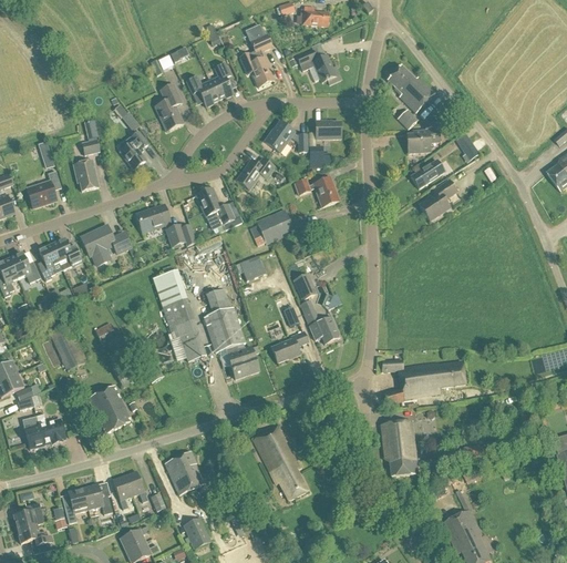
[(278,4),(281,14),(295,10),(291,0),(278,4)]
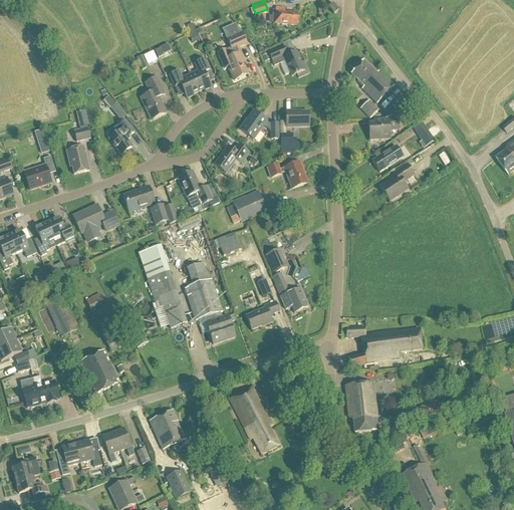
[(338,8),(333,1),(328,4),(334,11),(338,8)]
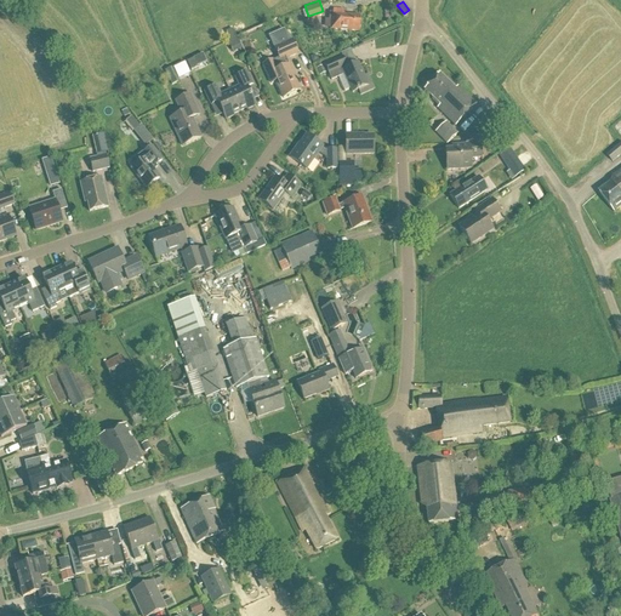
[(345,6),(334,6),(331,26),(359,28),(360,12),(345,11),(345,6)]
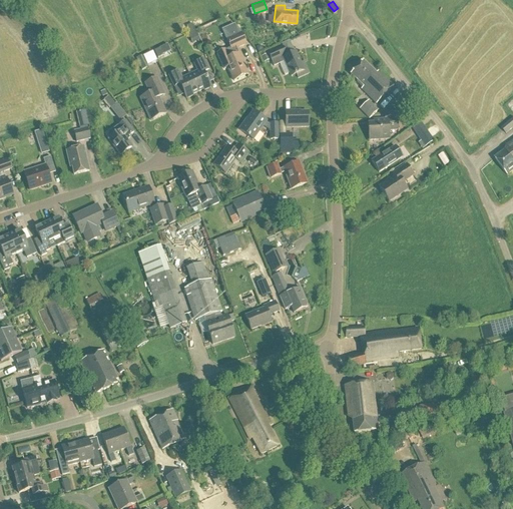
[(220,11),(226,17),(230,13),(225,7),(220,11)]
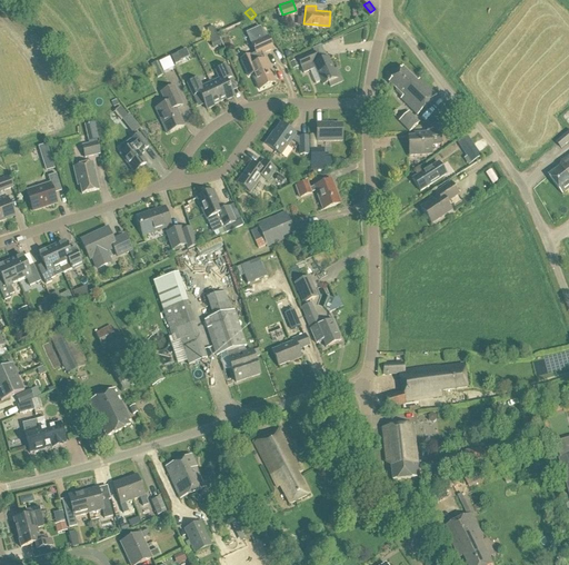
[(255,50),(239,57),(247,75),(253,71),(259,86),(275,79),(268,66),(270,65),(266,56),(266,57),(262,50),(272,46),(267,35),(267,33),(260,23),(246,30),(251,41),(255,50)]
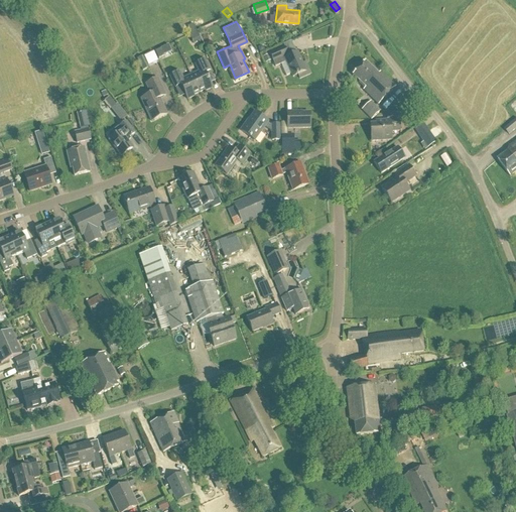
[(289,52),(285,44),(270,50),(276,64),(287,58),(294,74),(298,72),(300,75),(310,71),(306,59),(303,60),(298,49),(289,52)]
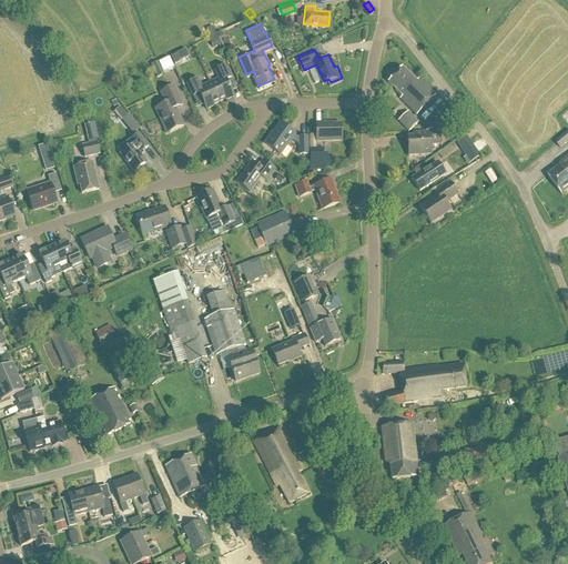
[(176,51),(171,53),(174,62),(181,59),(176,51)]
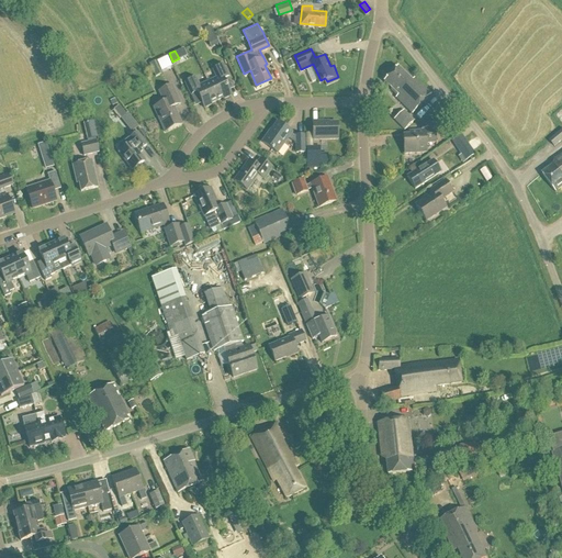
[(156,58),(149,62),(155,74),(161,71),(156,58)]
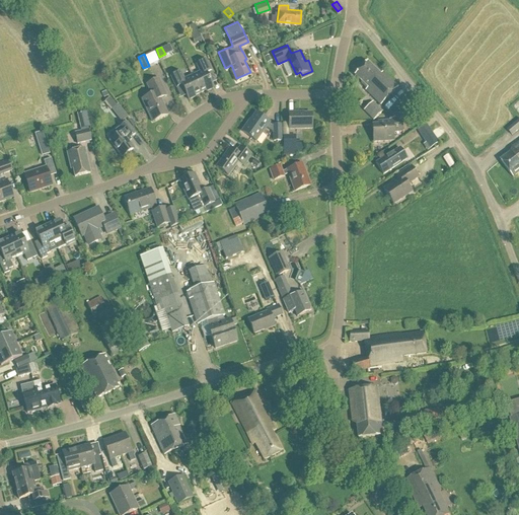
[(200,70),(192,73),(200,90),(205,88),(206,89),(213,86),(206,71),(212,69),(207,58),(197,63),(200,70)]
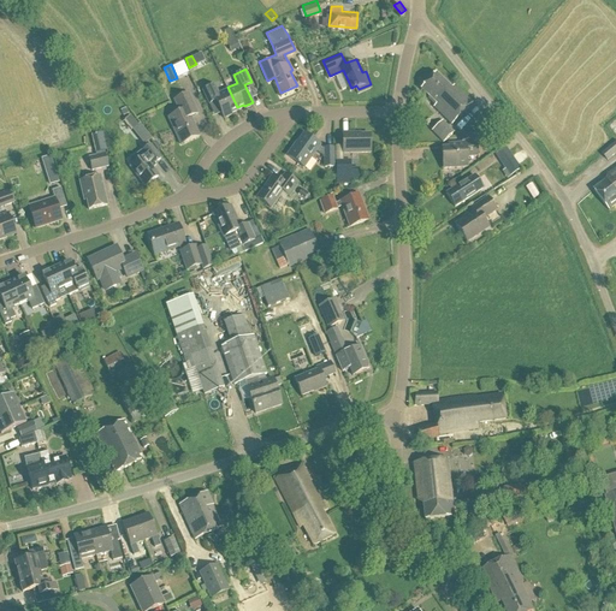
[(451,84),(436,70),(420,85),(428,93),(427,95),(434,101),(433,102),(451,120),(472,99),(454,82),(451,84)]
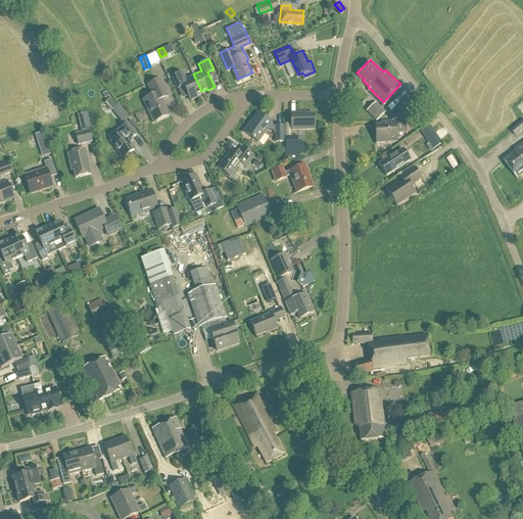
[(284,66),(289,80),(294,78),(289,64),(284,66)]
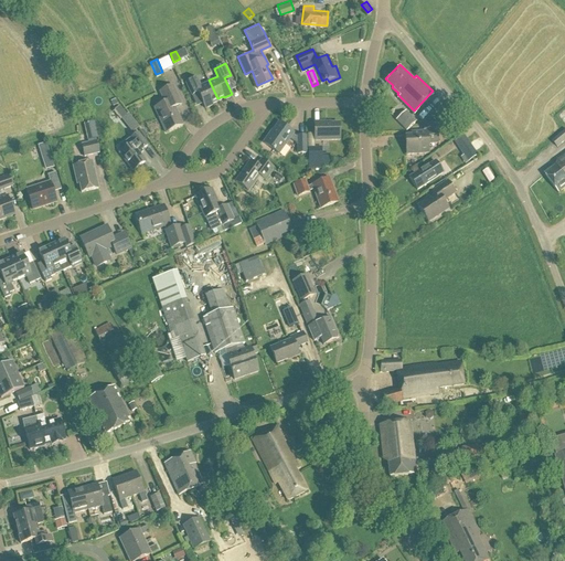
[(217,98),(209,80),(201,84),(198,76),(187,81),(192,93),(198,90),(205,105),(213,102),(213,101),(217,98)]
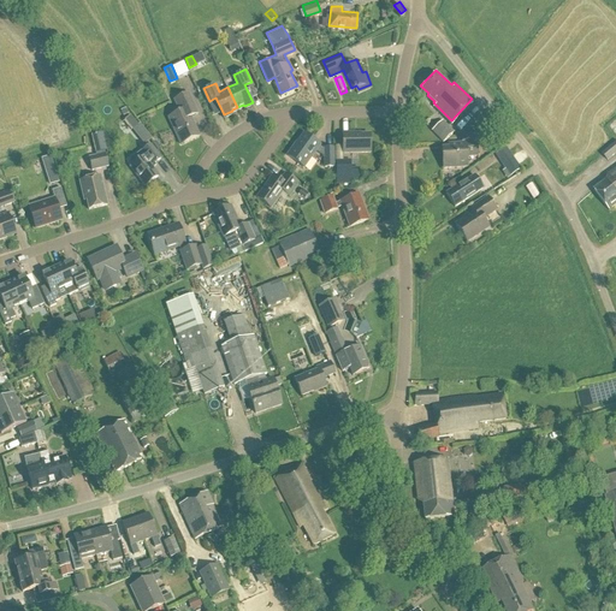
[(196,111),(189,92),(175,99),(179,110),(167,114),(181,141),(197,134),(191,114),(196,111)]
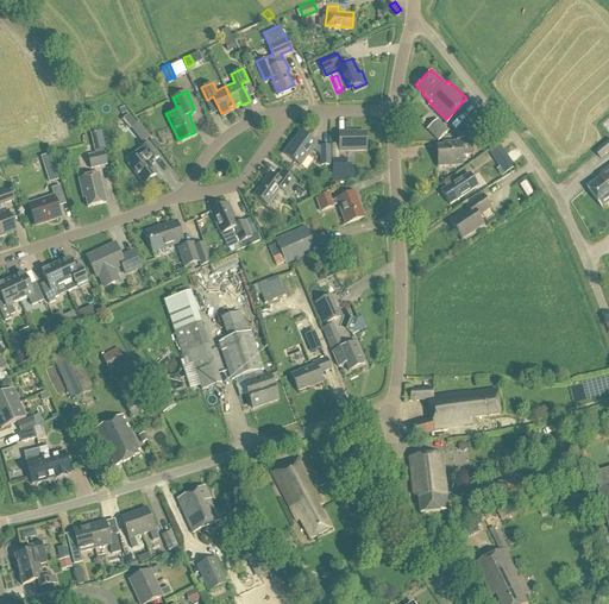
[(435,114),(425,124),(438,138),(449,127),(435,114)]
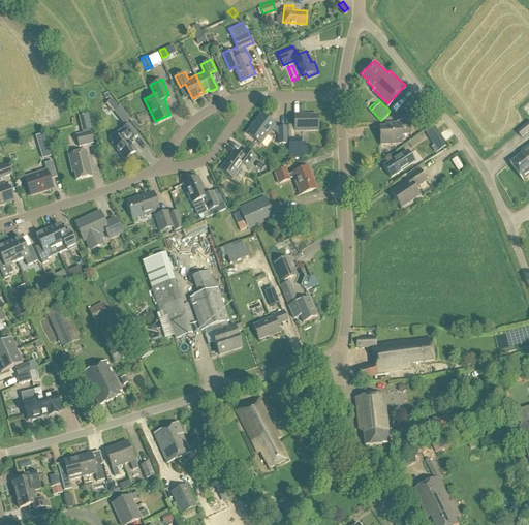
[(114,109),(119,116),(126,111),(120,103),(114,109)]
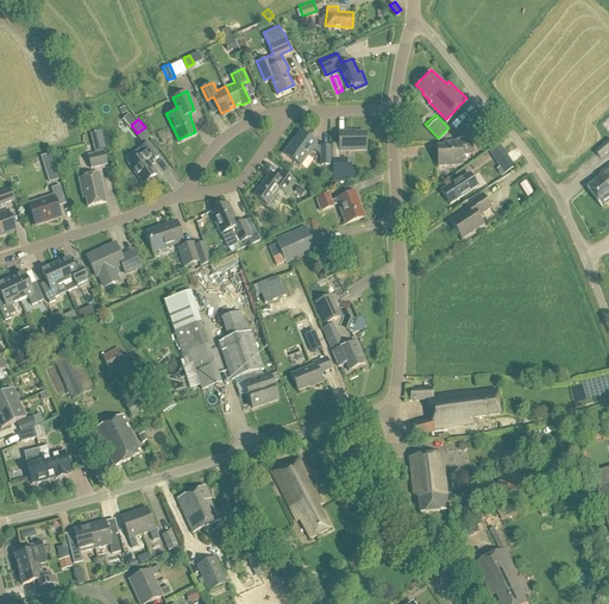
[(444,144),(437,144),(438,162),(463,161),(462,151),(472,150),(471,138),(488,137),(488,129),(457,131),(458,139),(444,140),(444,144)]
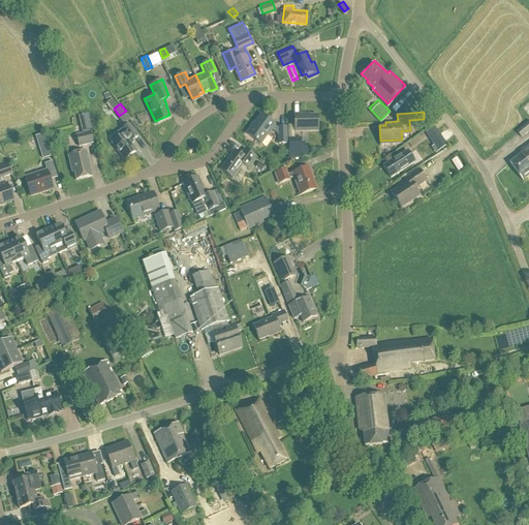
[(254,140),(260,143),(271,128),(278,133),(279,142),(286,142),(286,124),(277,125),(260,113),(252,125),(251,124),(246,132),(255,139),(254,140)]
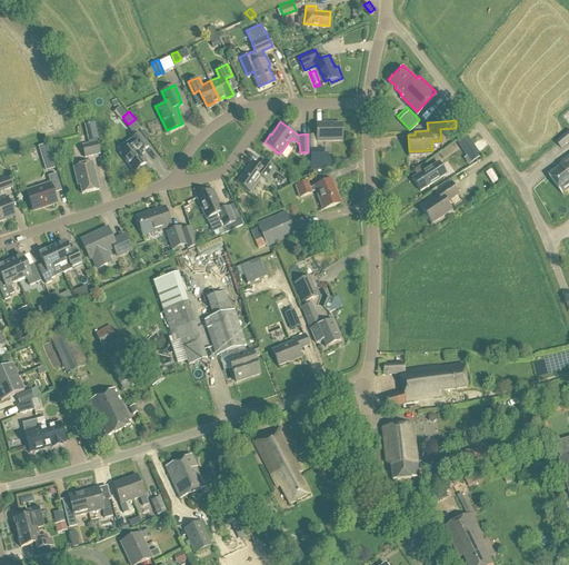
[(332,122),(332,121),(317,121),(318,139),(341,138),(341,121),(332,122)]
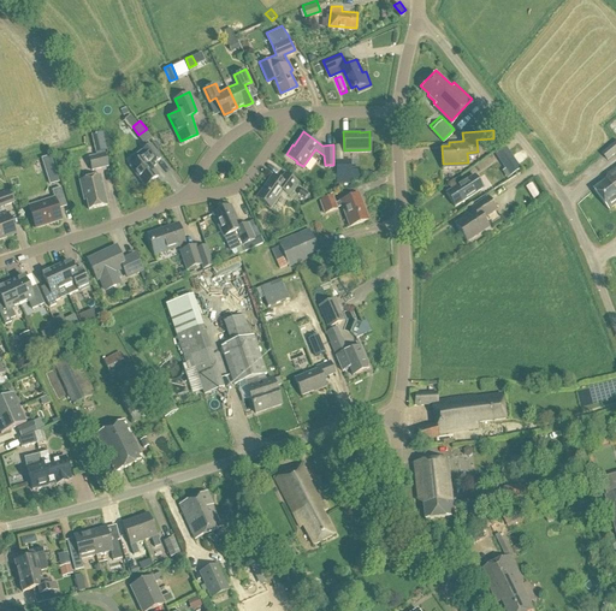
[(609,158),(615,150),(615,140),(603,150),(609,158)]
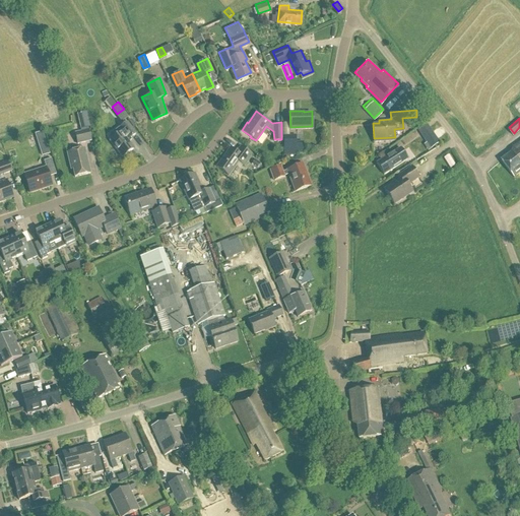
[(131,137),(130,135),(135,131),(127,120),(121,124),(124,128),(111,138),(123,154),(133,146),(128,140),(131,137)]
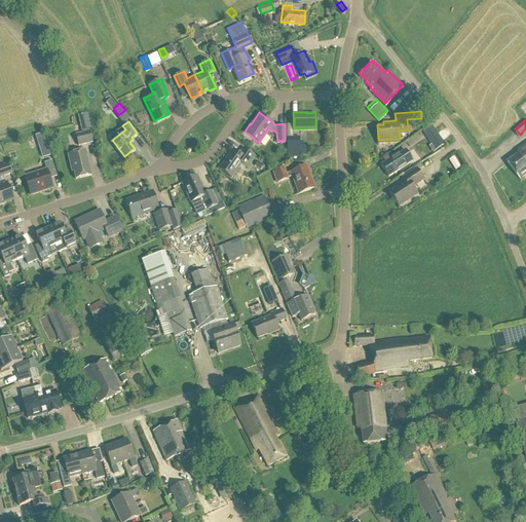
[(445,142),(434,126),(425,132),(436,147),(445,142)]
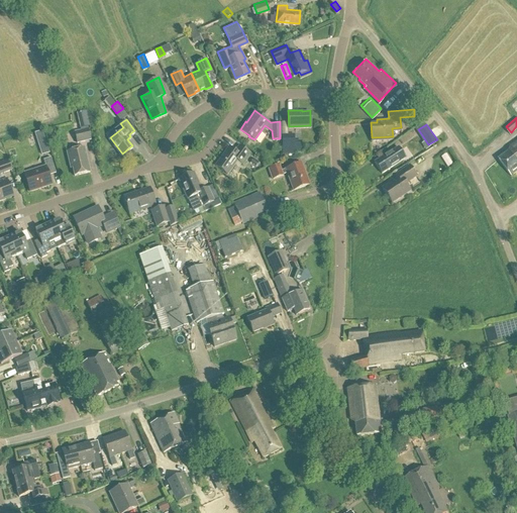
[(77,141),(90,137),(88,127),(74,130),(77,141)]
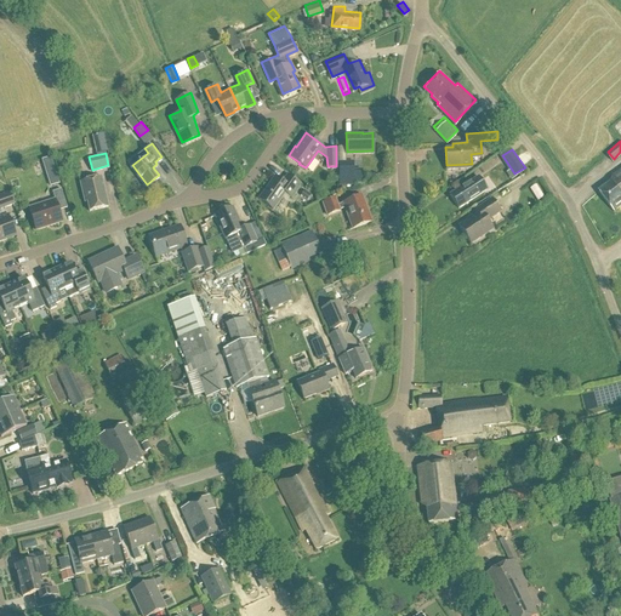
[(353,166),(353,160),(339,161),(339,172),(339,183),(354,183),(354,181),(362,181),(362,166),(353,166)]
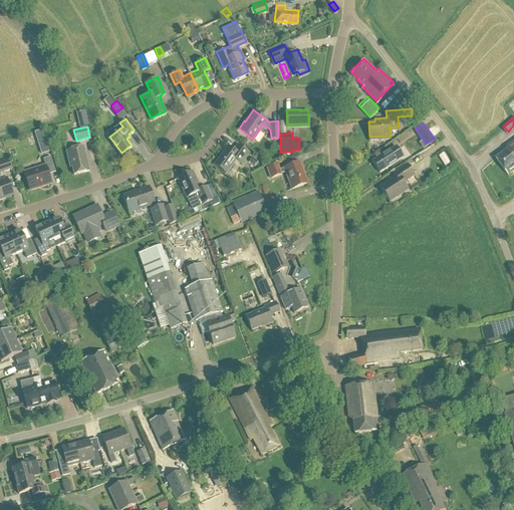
[(506,149),(496,157),(508,174),(513,169),(513,137),(508,142),(506,149)]
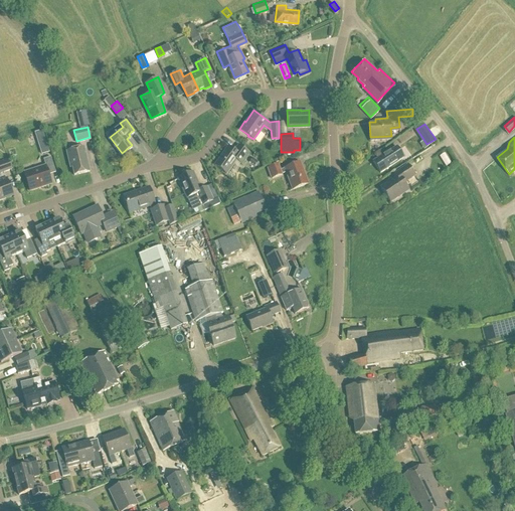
[(45,139),(37,141),(41,152),(49,150),(45,139)]
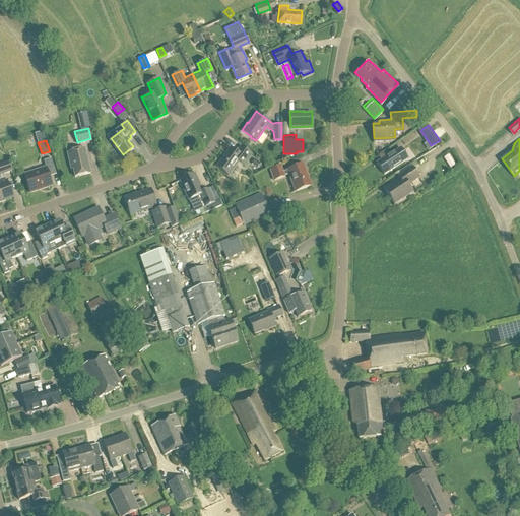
[(407,155),(400,144),(377,159),(384,171),(407,155)]
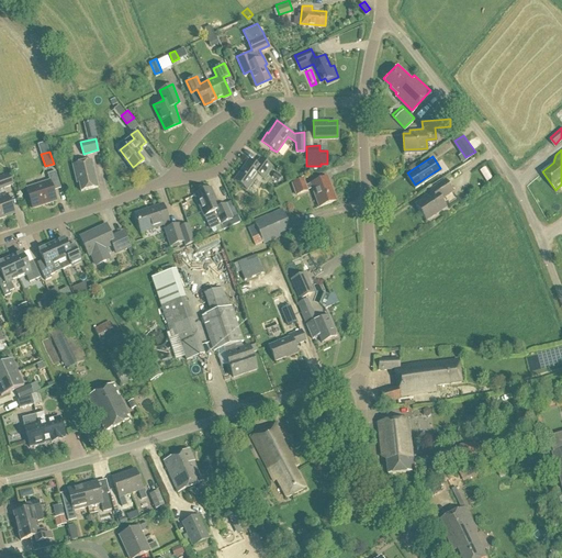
[(256,163),(248,158),(234,178),(247,188),(258,173),(263,177),(271,166),(259,157),(256,163)]
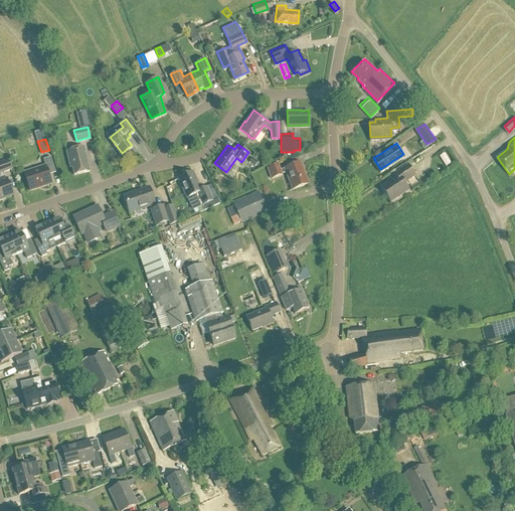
[(90,170),(83,145),(65,149),(69,166),(71,165),(73,173),(90,170)]
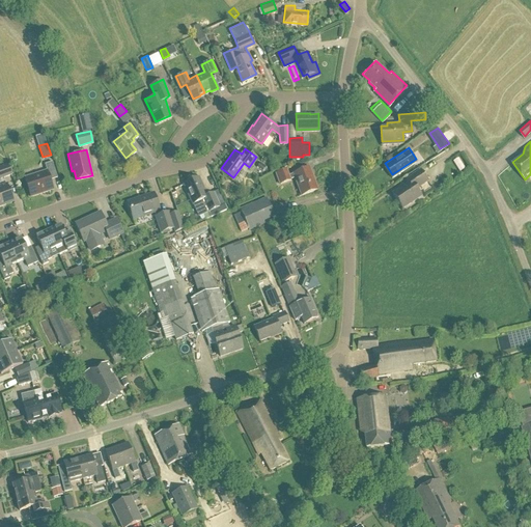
[(57,175),(52,160),(44,162),(47,169),(24,176),(30,195),(53,188),(50,178),(57,175)]
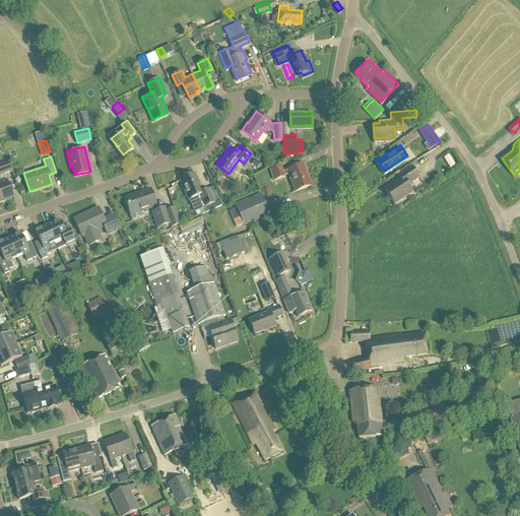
[(257,166),(260,160),(255,156),(252,162),(257,166)]
